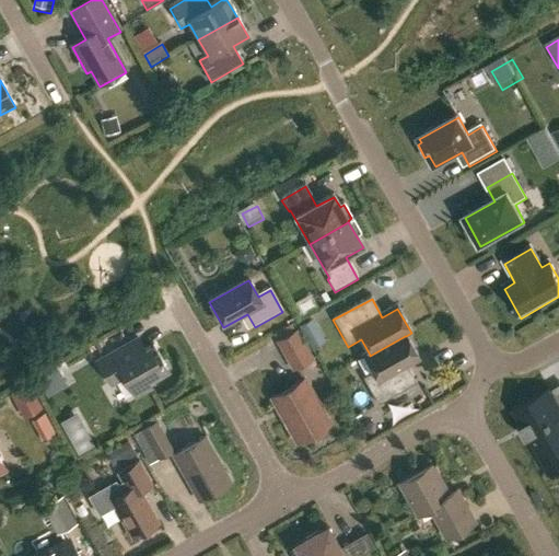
[(315,351),(329,344),(317,321),(303,328),(315,351)]
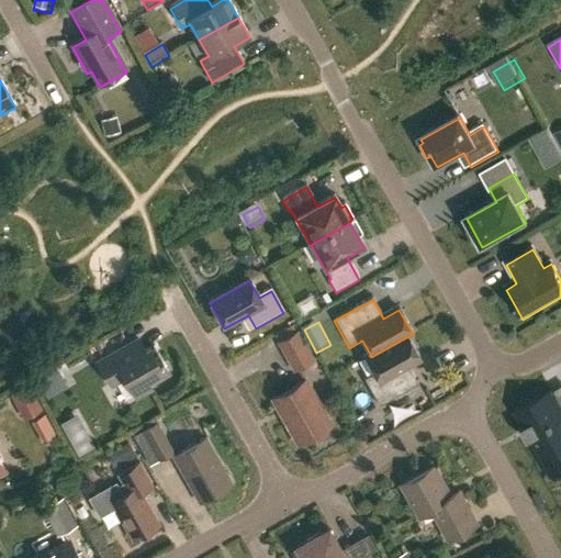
[(279,346),(294,374),(314,363),(299,335),(279,346)]
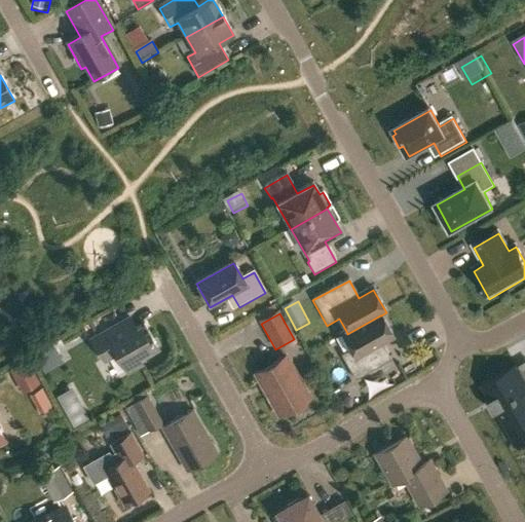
[(341,357),(355,382),(391,362),(381,344),(394,337),(381,315),(380,315),(347,334),(347,333),(342,336),(350,351),(341,357)]
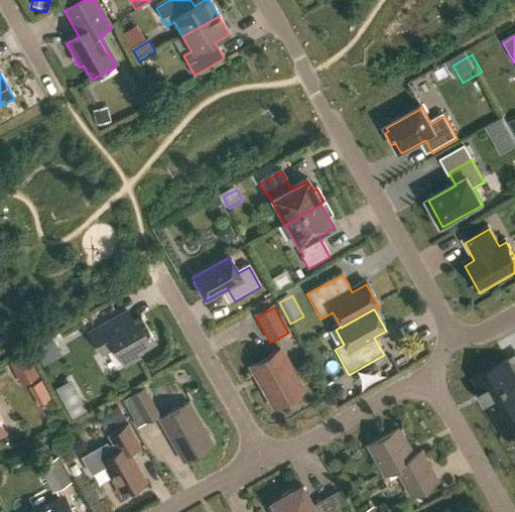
[(127,314),(91,335),(103,356),(115,349),(125,367),(139,359),(136,354),(154,343),(142,320),(133,325),(127,314)]
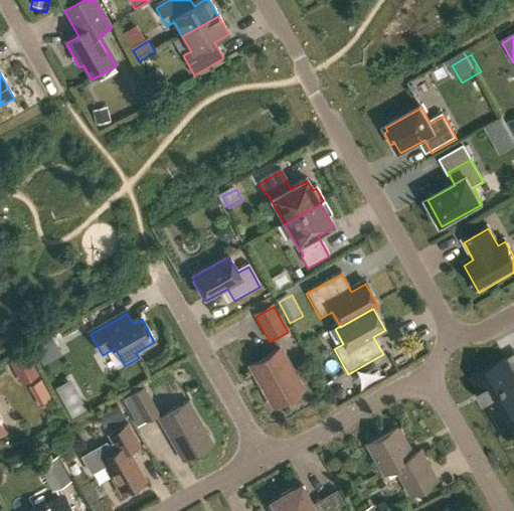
[(271,404),(273,408),(303,391),(280,351),(250,368),(263,390),(263,394),(267,402),(271,404)]
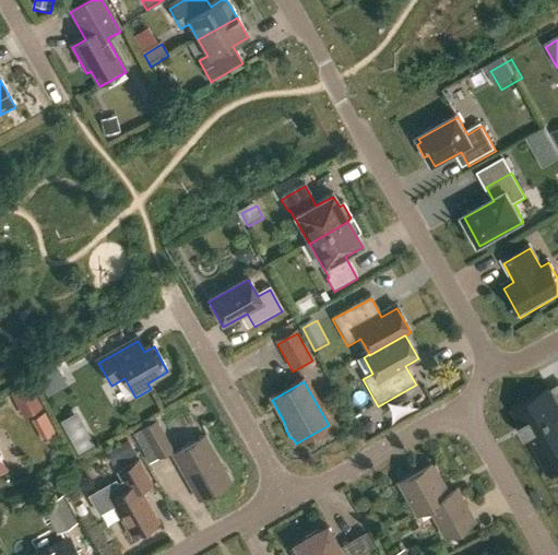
[(42,411),(28,388),(11,397),(24,421),(42,411)]
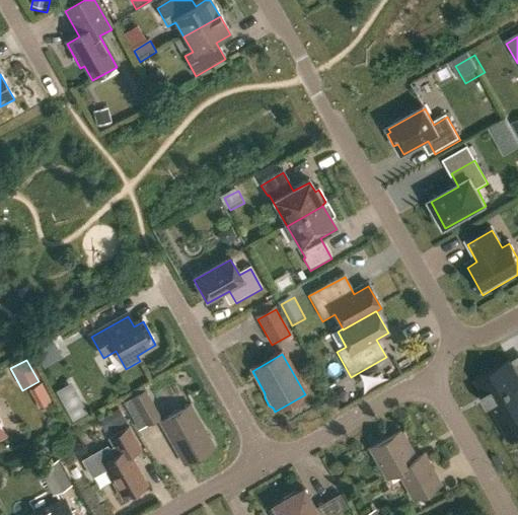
[(517,388),(506,368),(474,385),(501,432),(517,422),(517,388)]
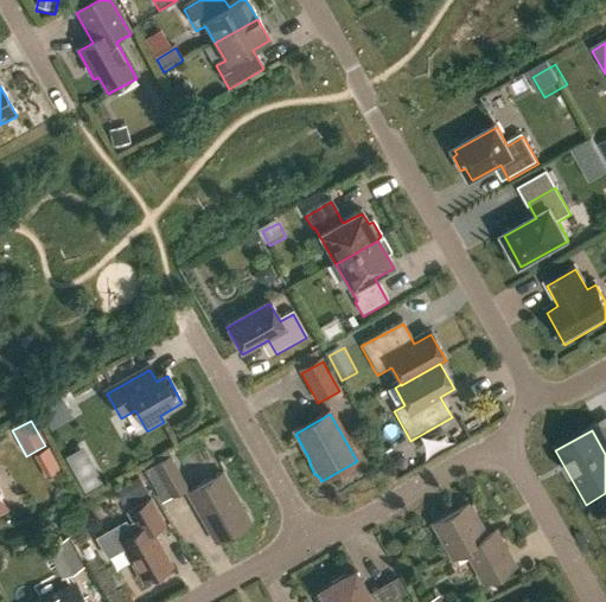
[(154,469),(172,500),(187,491),(170,460),(154,469)]
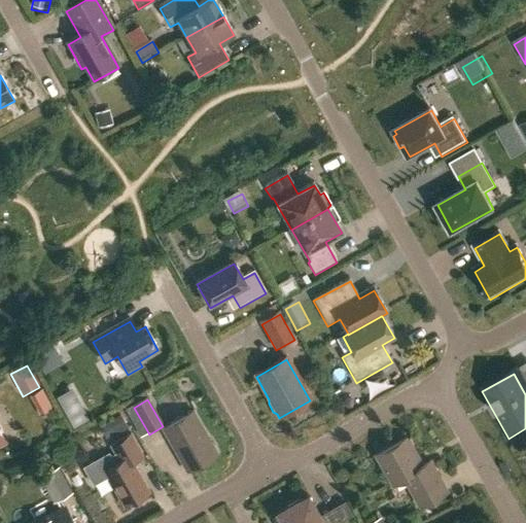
[(53,411),(49,406),(38,412),(41,417),(53,411)]
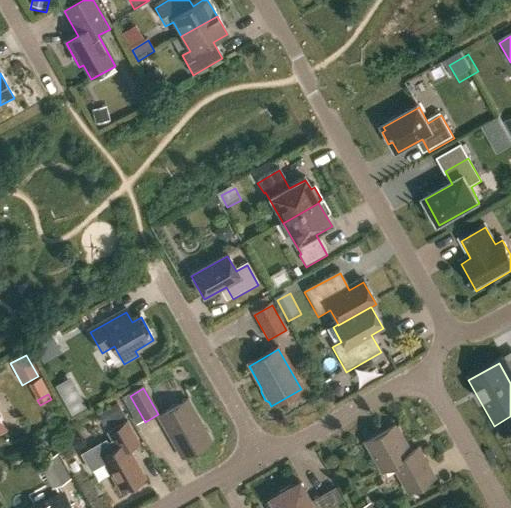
[(85,401),(68,411),(72,417),(89,407),(85,401)]
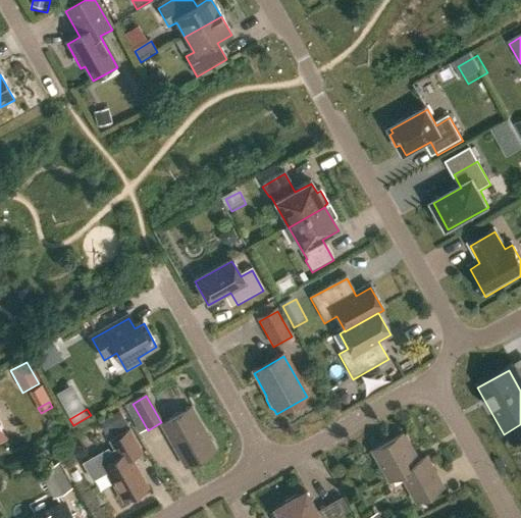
[(162,426),(186,468),(215,452),(191,410),(162,426)]
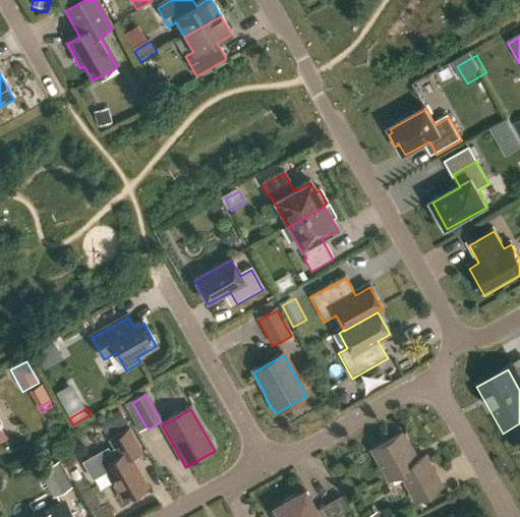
[(127,424),(119,411),(99,423),(106,437),(127,424)]
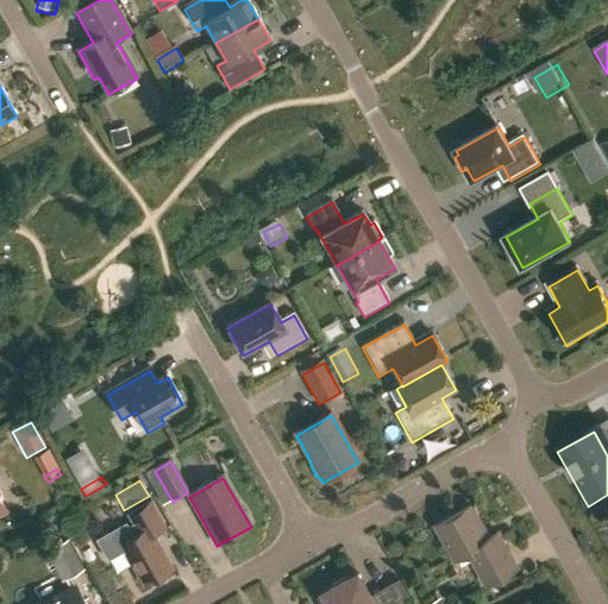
[(120,546),(144,587),(174,571),(154,536),(165,529),(151,504),(129,517),(138,535),(120,546)]
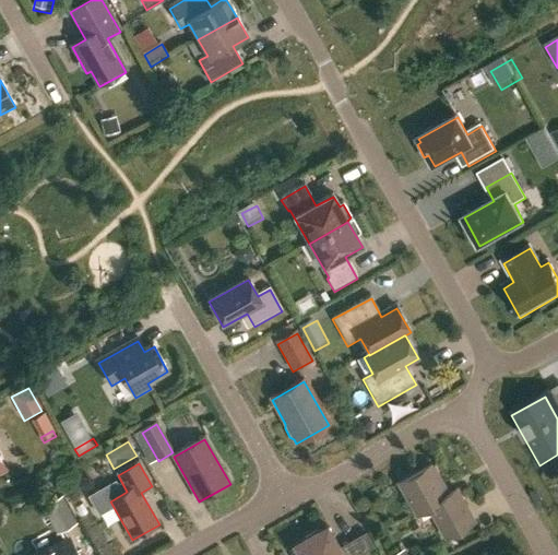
[(474,523),(456,493),(449,497),(431,468),(400,486),(416,517),(428,510),(446,540),(474,523)]
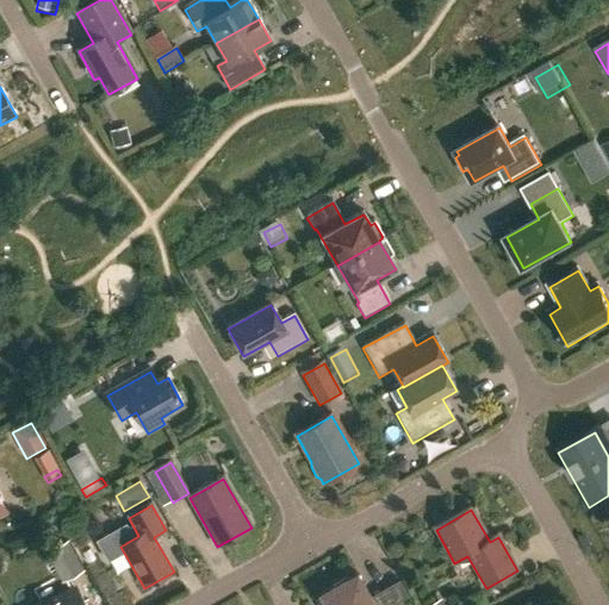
[(50,556),(63,581),(80,572),(67,547),(50,556)]
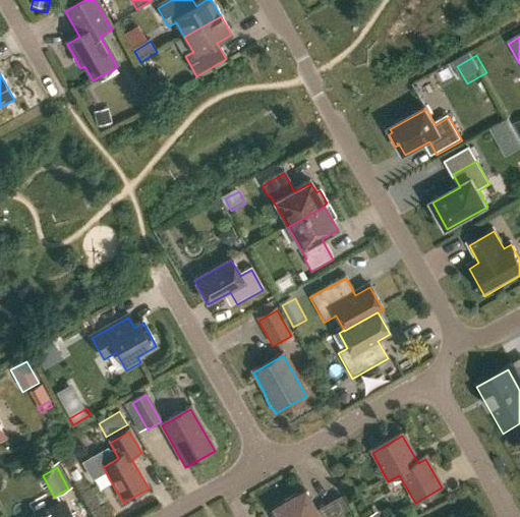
[(316,513),(304,492),(274,509),(278,516),(339,516),(348,511),(341,499),(316,513)]
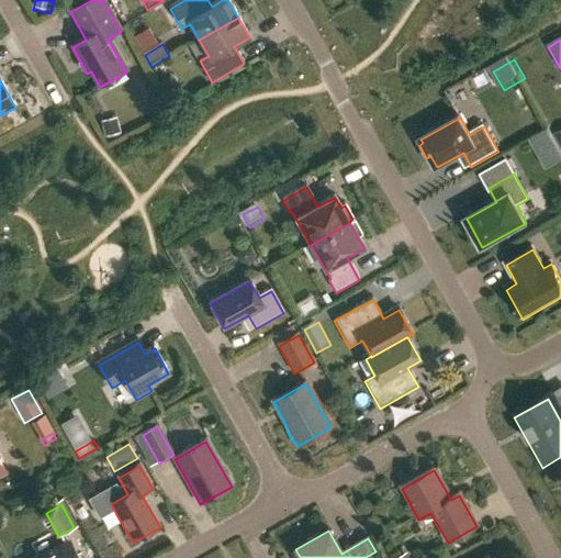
[(77,557),(70,545),(46,557),(77,557)]
